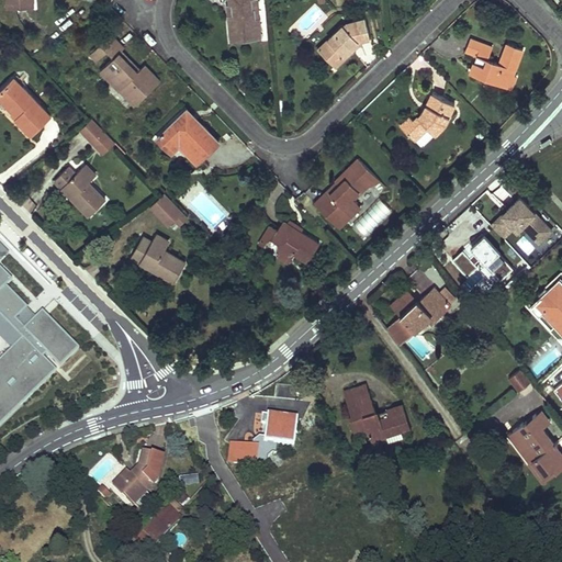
[(232,25),(234,41),(261,38),(259,17),(256,17),(255,7),(251,7),(250,0),(228,0),(229,4),(232,3),(233,13),(227,14),(228,25),(232,25)]
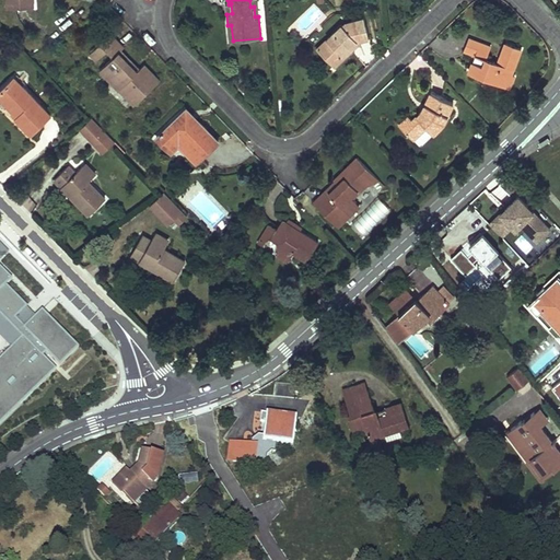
[(335,30),(324,41),(330,48),(325,54),(336,65),(353,47),(350,45),(356,39),(363,37),(364,37),(369,32),(363,16),(347,21),(343,24),(337,31),(336,28),(335,30)]
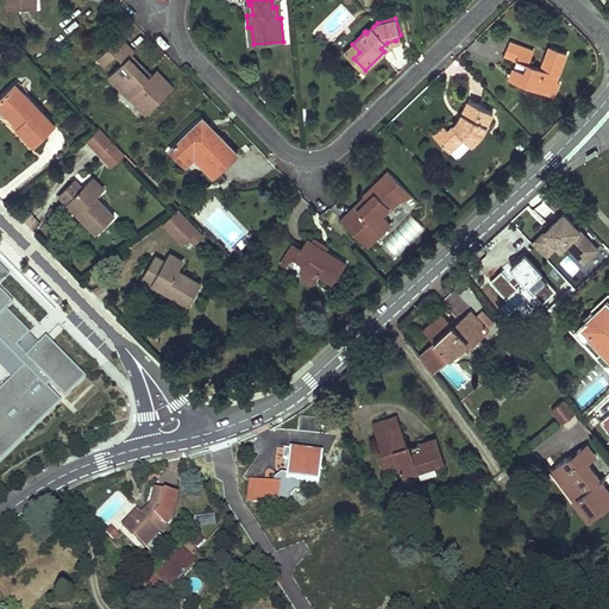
[(369,20),(360,29),(364,32),(365,31),(366,33),(374,26),(369,20)]
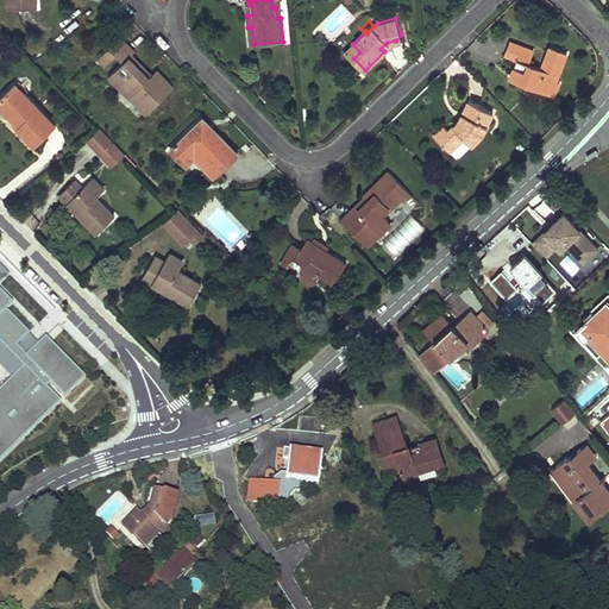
[(120,35),(99,56),(106,64),(117,54),(123,60),(110,74),(146,113),(174,87),(157,69),(152,74),(149,76),(145,73),(149,70),(132,54),(136,50),(120,35)]
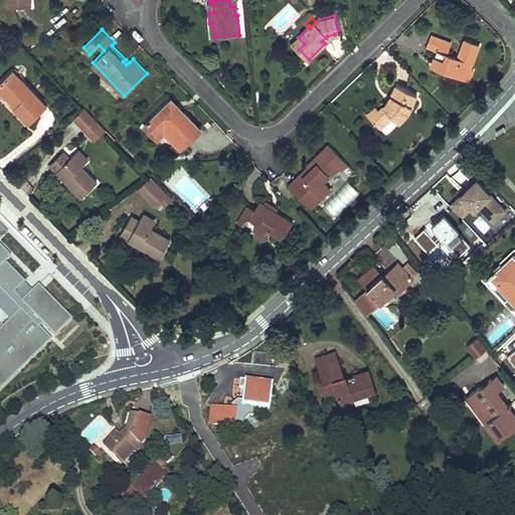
[(327,36),(322,41),(325,43),(334,34),(327,36)]
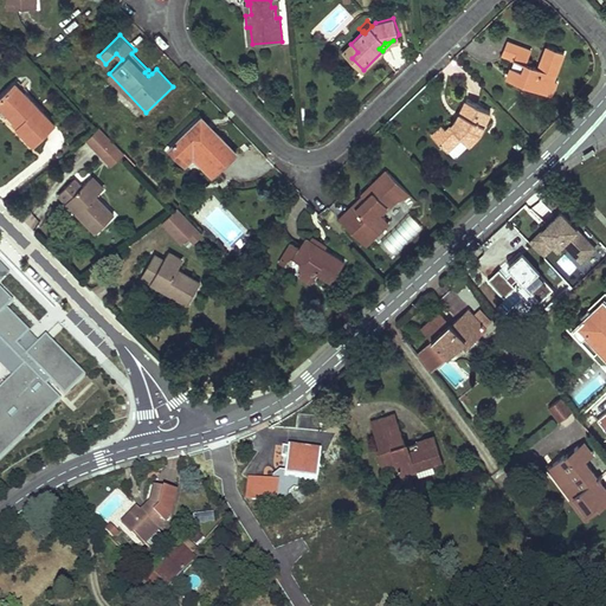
[(508,42),(503,55),(515,58),(511,66),(516,69),(513,79),(546,92),(550,78),(554,79),(565,52),(547,46),(540,68),(527,62),(532,50),(508,42)]
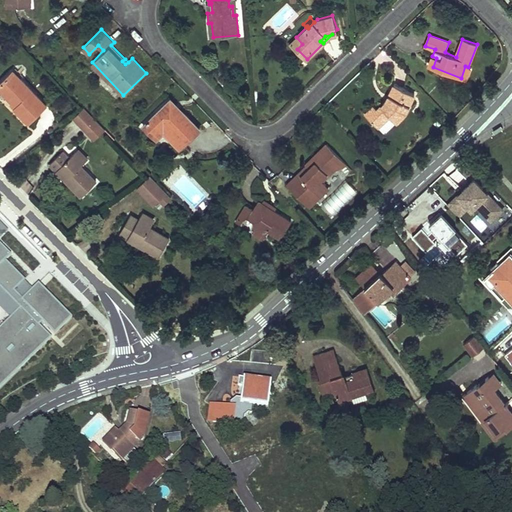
[(296,37),(290,42),(297,49),(302,44),(296,37)]
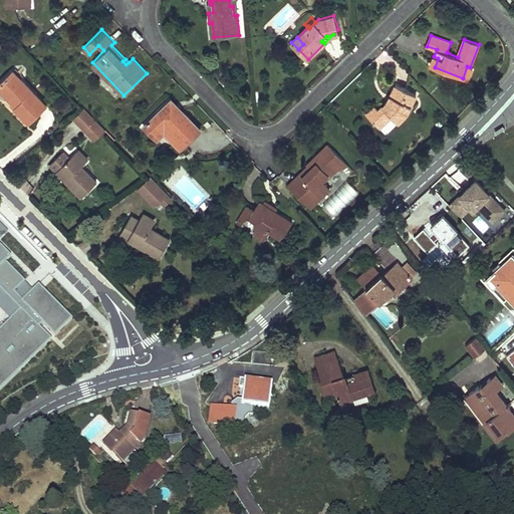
[(467,66),(463,78),(467,80),(472,68),(470,67),(467,66)]
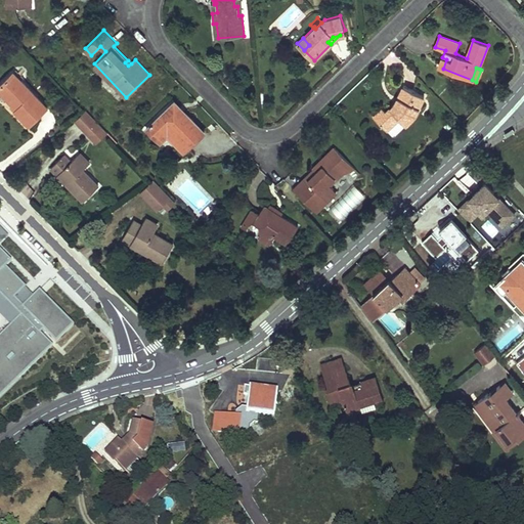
[(13,71),(0,84),(0,89),(17,107),(15,110),(29,124),(47,106),(19,78),(22,76),(16,71),(14,72),(13,71)]
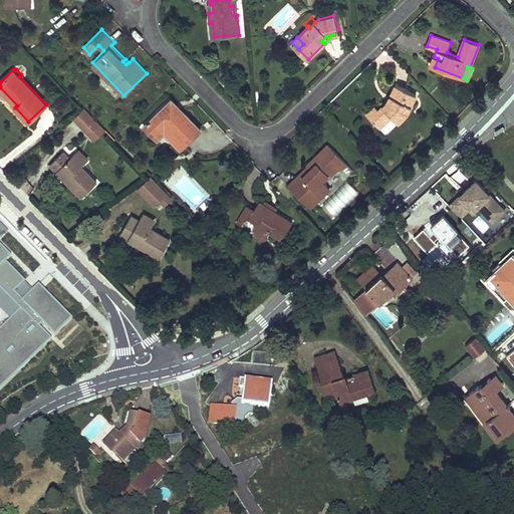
[(375,105),(366,113),(379,127),(393,115),(399,121),(410,111),(417,94),(397,85),(391,95),(395,97),(392,102),(389,101),(379,109),(375,105)]
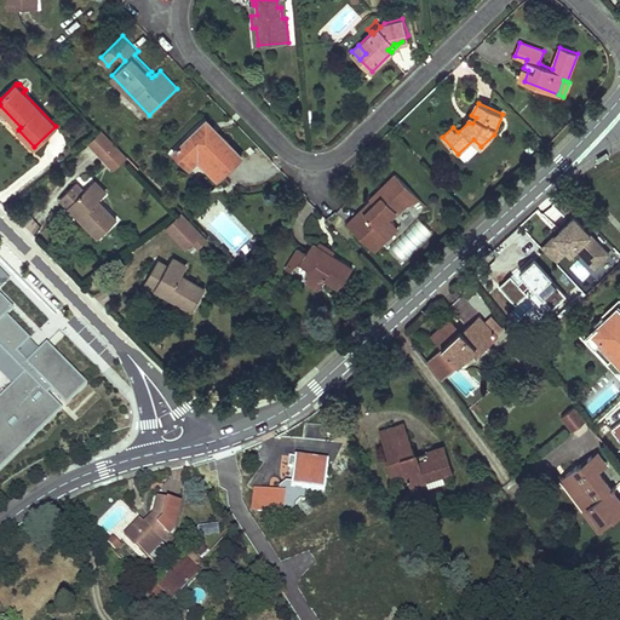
[(206,119),(201,124),(213,135),(217,130),(206,119)]
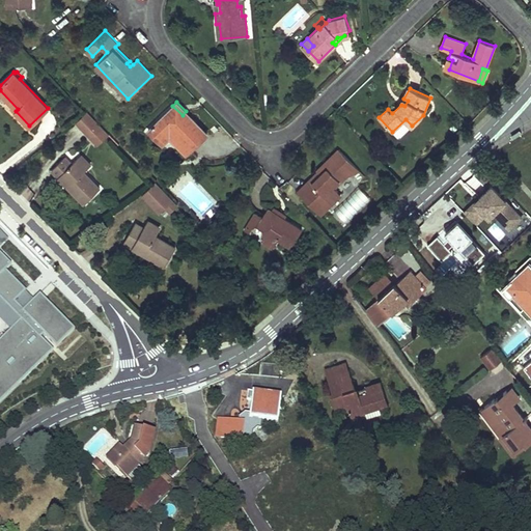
[(172,106),(148,129),(159,139),(170,129),(191,148),(207,132),(186,111),(183,115),(172,106)]
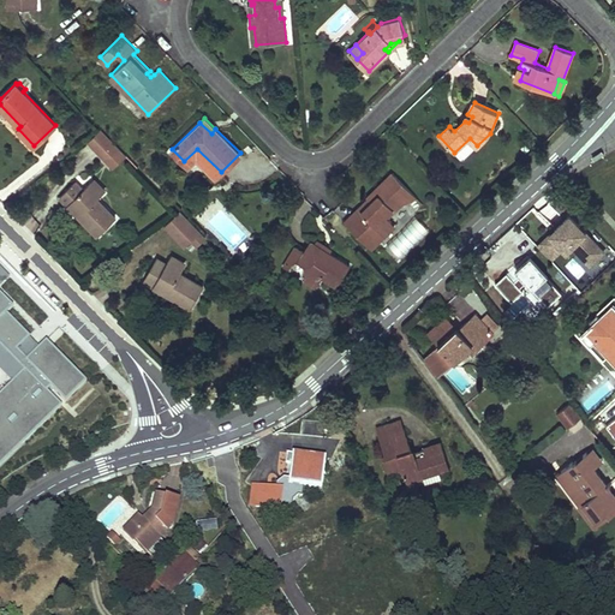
[(85,141),(111,168),(126,155),(101,127),(85,141)]
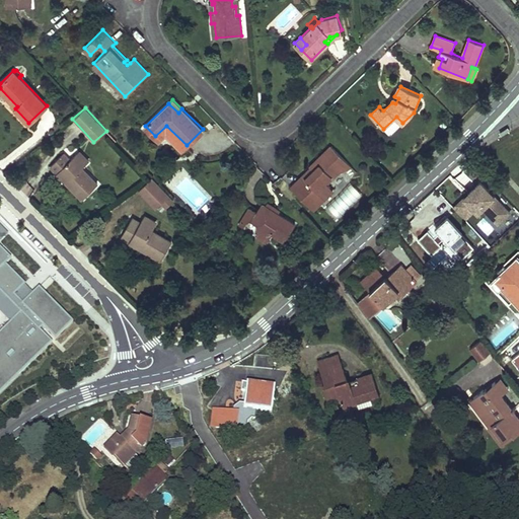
[(166,126),(155,136),(160,141),(166,134),(182,149),(187,145),(166,126)]
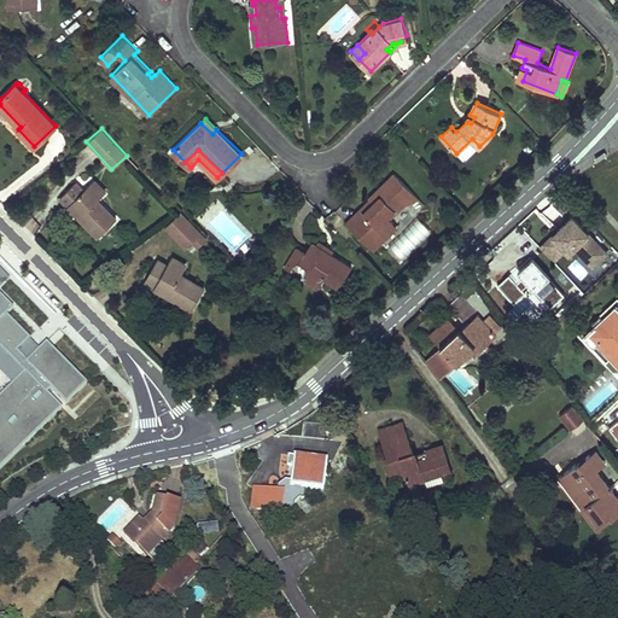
[(76,180),(59,196),(68,205),(71,202),(82,213),(79,216),(97,237),(116,220),(98,199),(101,196),(91,182),(83,188),(76,180)]
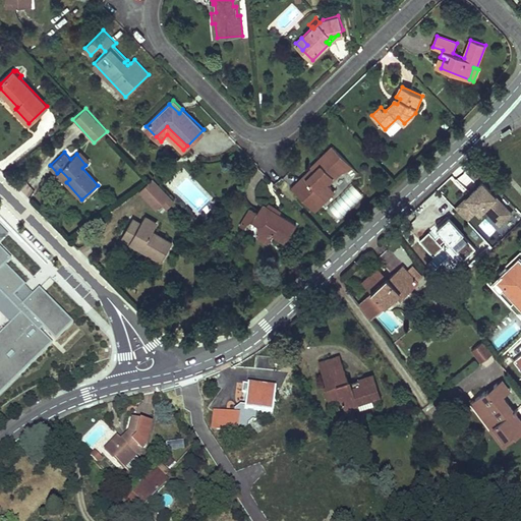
[(79,152),(76,154),(85,165),(89,162),(79,152)]
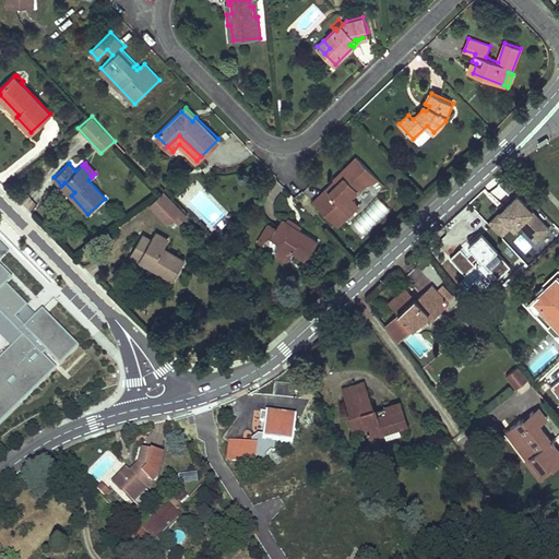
[(326,188),(313,201),(334,222),(356,201),(352,197),(366,183),(347,165),(333,178),(337,183),(330,191),(326,188)]
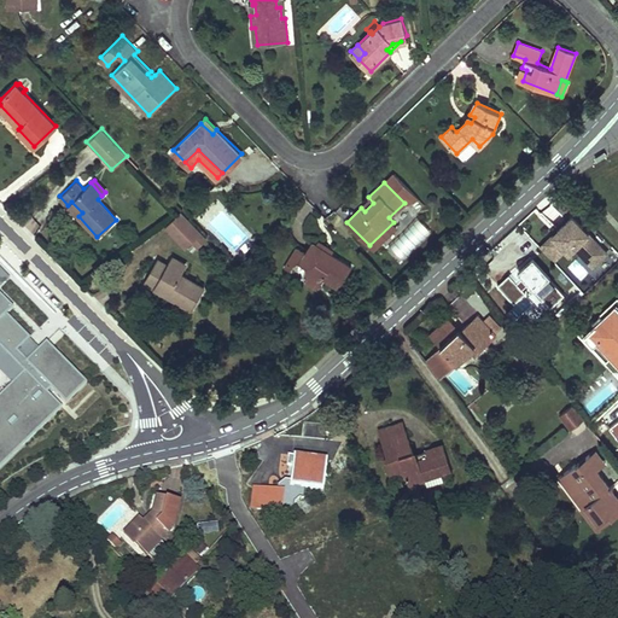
[(71,202),(68,205),(79,216),(82,213),(71,202)]
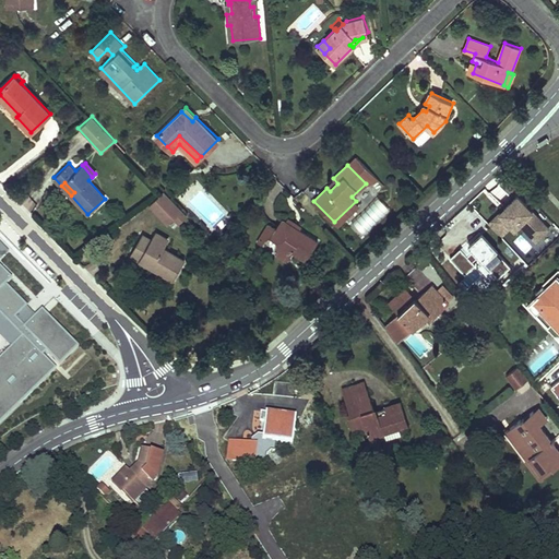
[(149,204),(171,229),(187,216),(164,190),(149,204)]
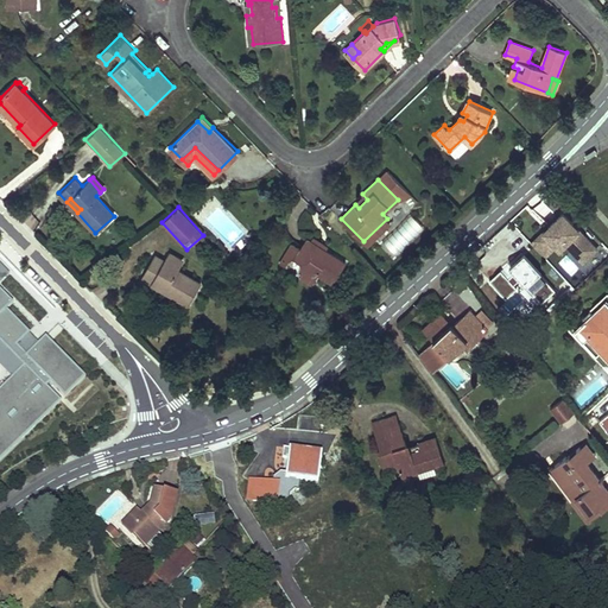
[(393,259),(424,227),(410,213),(380,245),(392,255),(391,257),(393,259)]
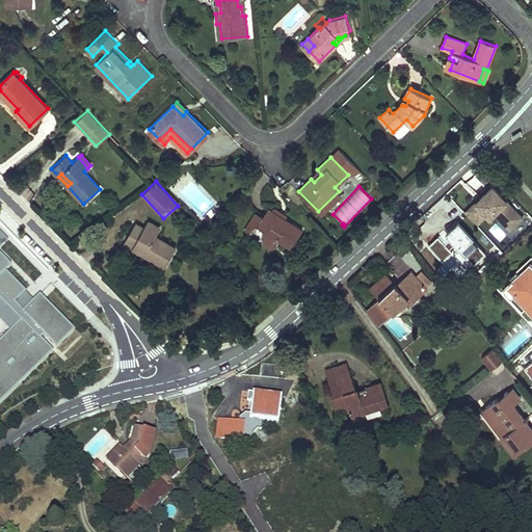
[(476,203),(464,213),(476,223),(489,211),(493,210),(510,228),(522,216),(493,186),(479,198),(483,203),(479,206),(476,203)]
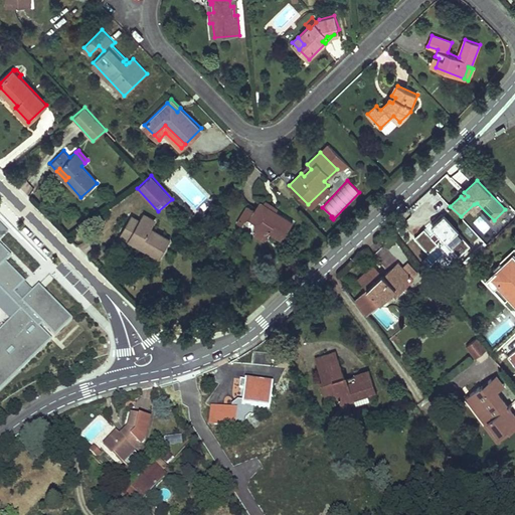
[(328,185),(308,204),(310,207),(331,188),(328,185)]
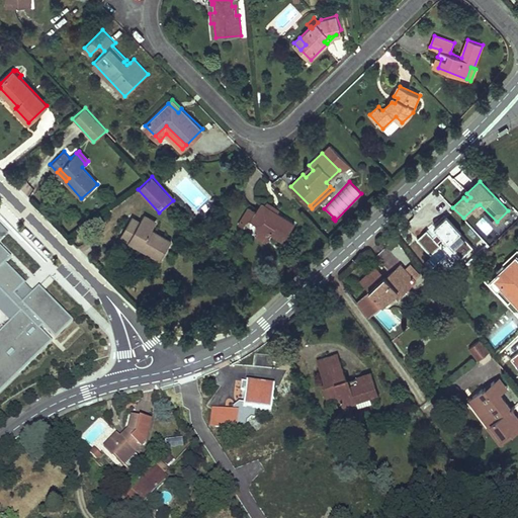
[(262,202),(251,220),(257,224),(258,231),(268,237),(271,233),(283,240),(294,223),(262,202)]
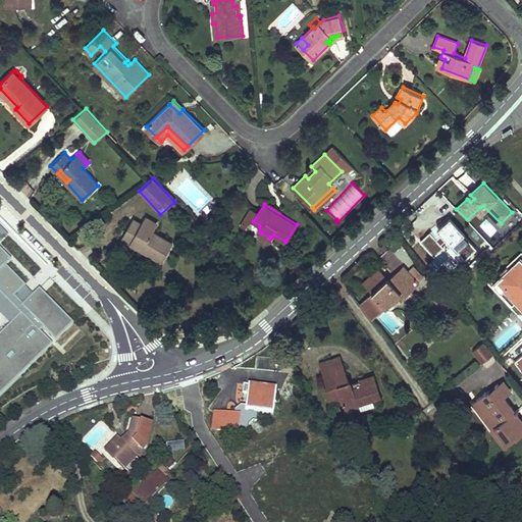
[(146,215),(144,218),(156,225),(158,222),(146,215)]
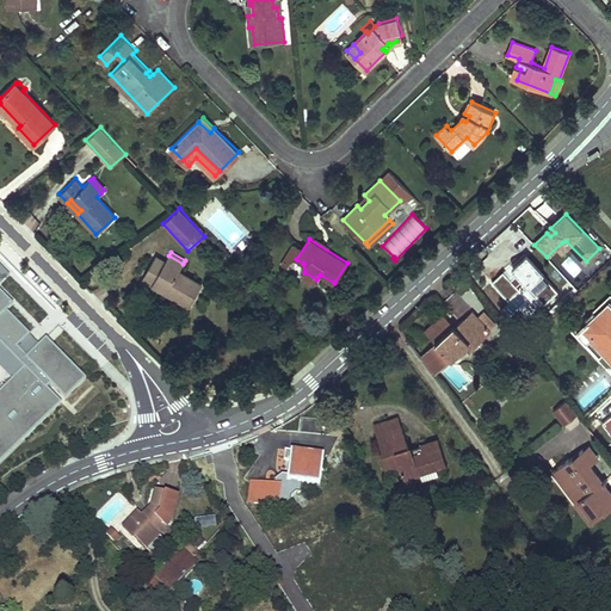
[(156,254),(142,277),(153,284),(155,279),(168,288),(166,291),(189,306),(202,284),(179,271),(183,264),(168,255),(166,260),(156,254)]
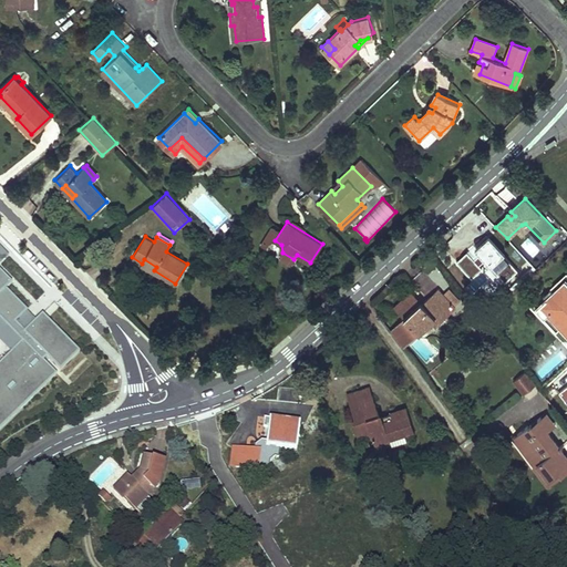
[(467,251),(457,261),(473,278),(483,268),(480,265),(485,259),(506,281),(518,269),(488,238),(476,250),(480,254),(475,259),(467,251)]
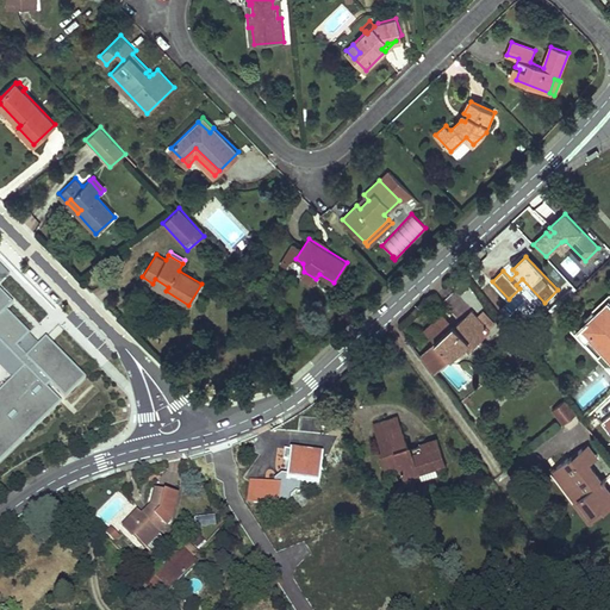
[(0,366),(12,378),(0,388),(0,461),(86,378),(44,337),(37,344),(2,309),(10,302),(0,292),(0,282),(10,274),(0,265),(0,366)]
